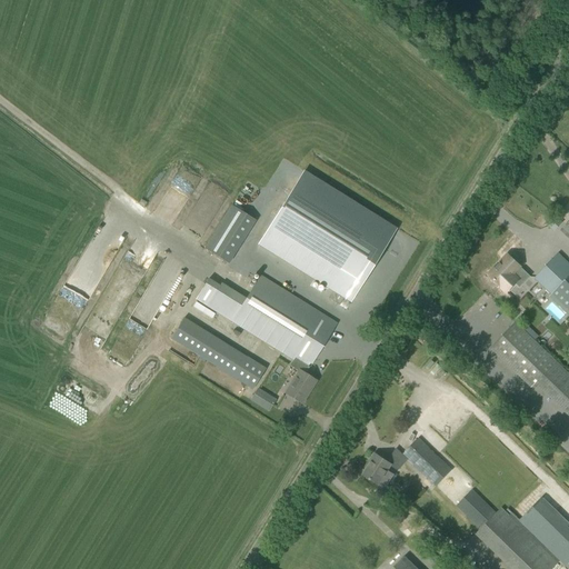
[(301,171),(257,242),(331,290),(327,298),(338,305),(342,297),(350,301),(396,229),(301,171)]
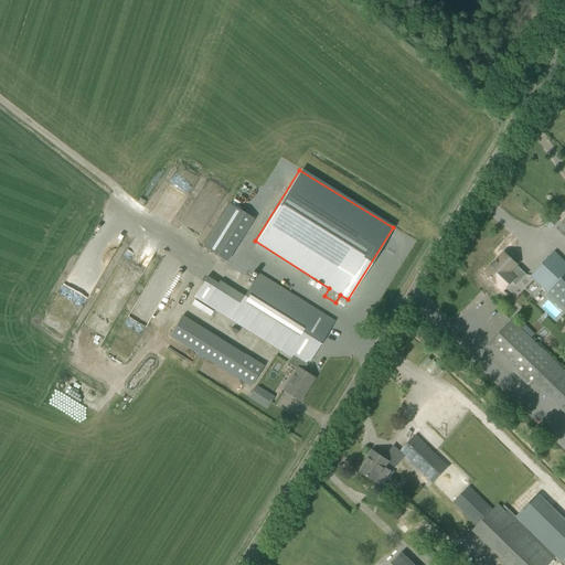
[(227,263),(254,220),(230,204),(203,247),(227,263)]
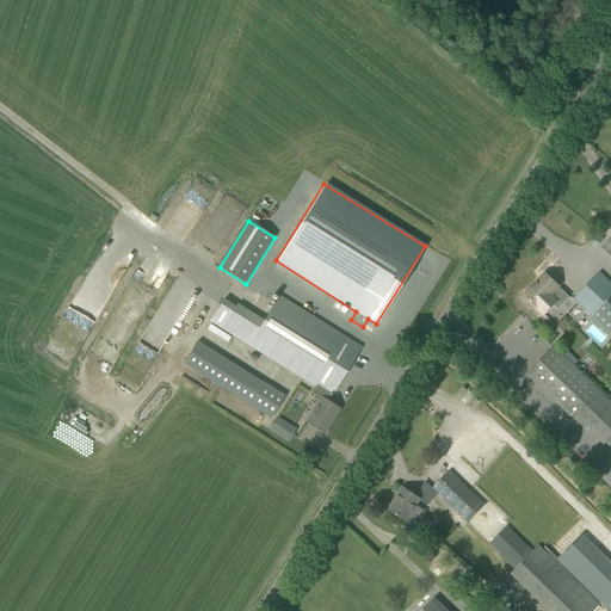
[(547,300),(559,288),(544,275),(524,296),(544,315),(553,306),(547,300)]
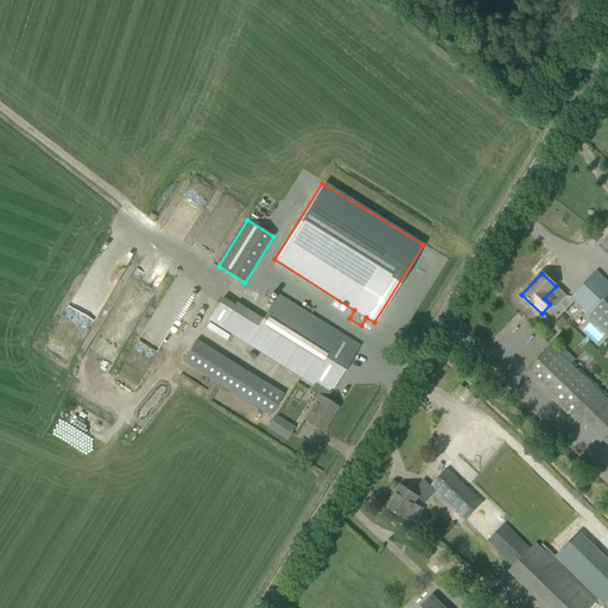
[(125,283),(126,279),(120,277),(114,289),(121,292),(126,284),(125,283)]
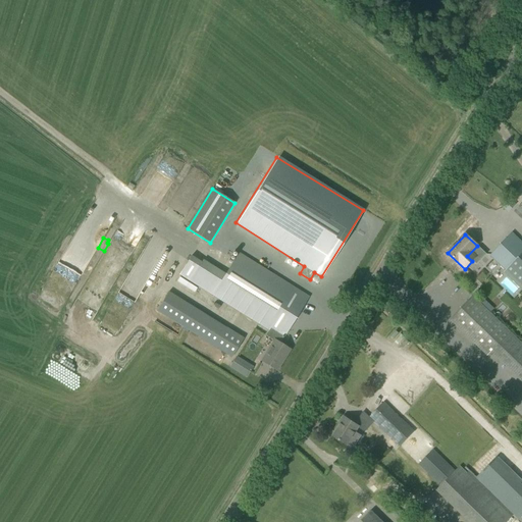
[(501,245),(491,255),(507,269),(521,253),(521,246),(518,242),(508,252),(501,245)]
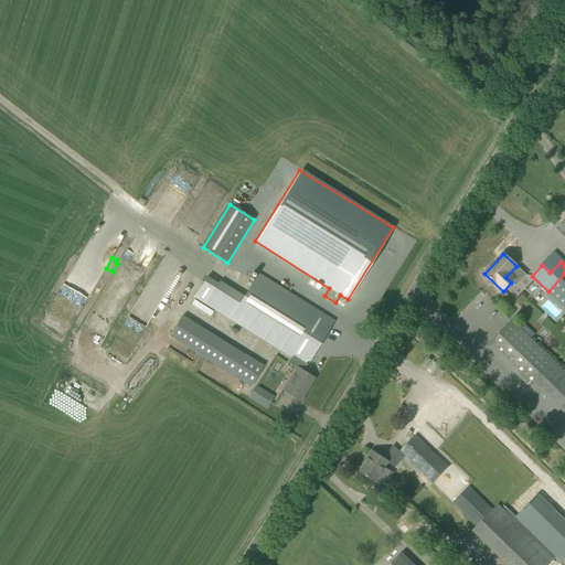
[(306,366),(333,322),(257,275),(242,299),(208,277),(194,298),(230,320),(295,360),(291,365),(297,369),(283,391),(299,401),(313,379),(301,372),(305,366),(306,366)]
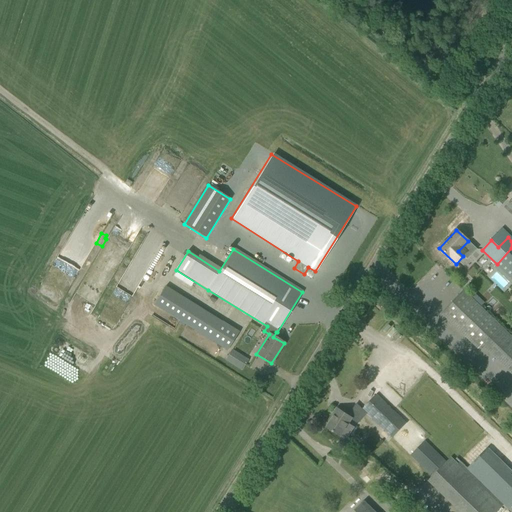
[(166,286),(154,305),(227,351),(239,331),(222,321),(166,286)]
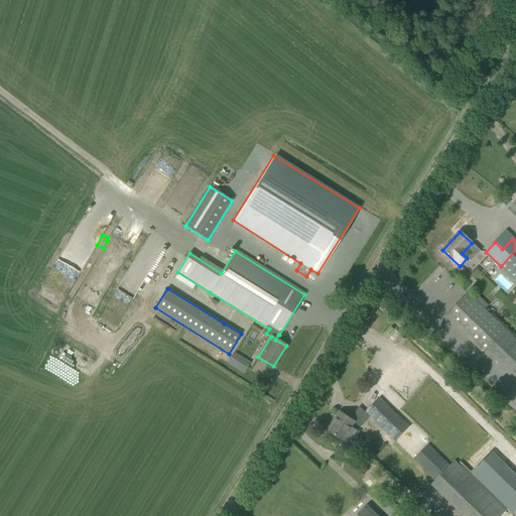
[(468,294),(445,316),(482,351),(485,348),(515,378),(515,340),(476,301),(468,294)]
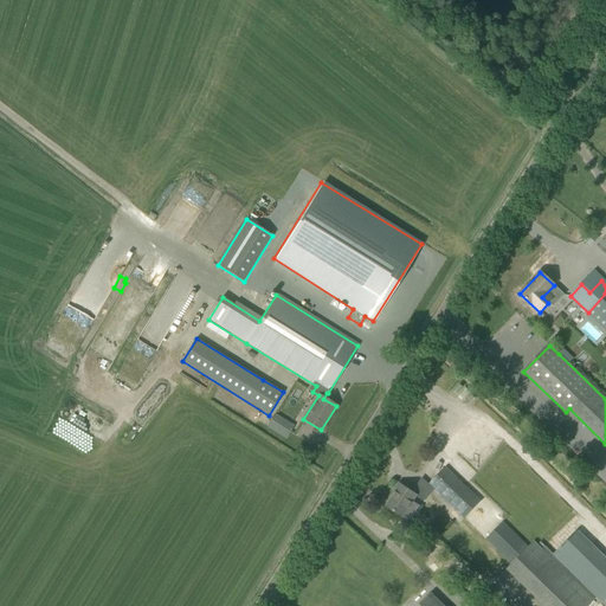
[(127,358),(116,378),(124,382),(135,362),(127,358)]
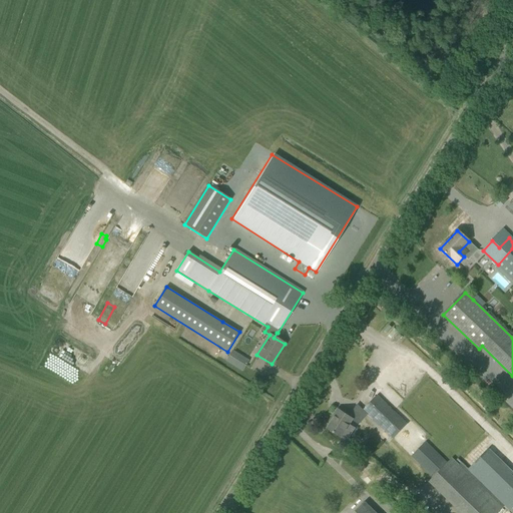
[(230,353),(225,362),(242,372),(247,363),(230,353)]
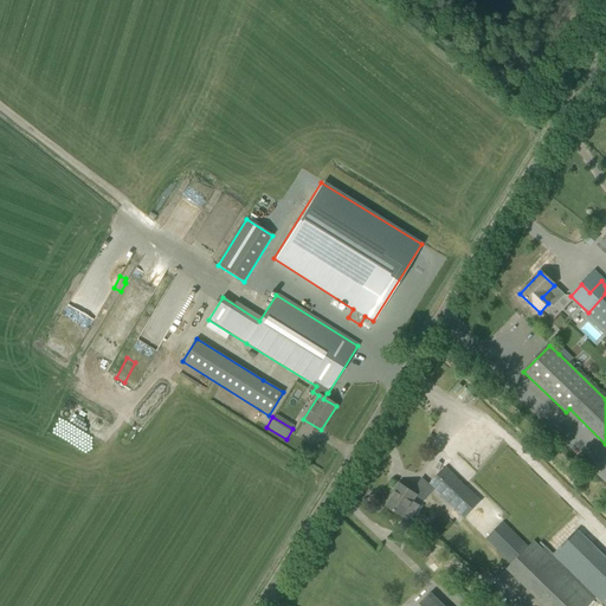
[(445,468),(429,484),(464,519),(481,502),(445,468)]
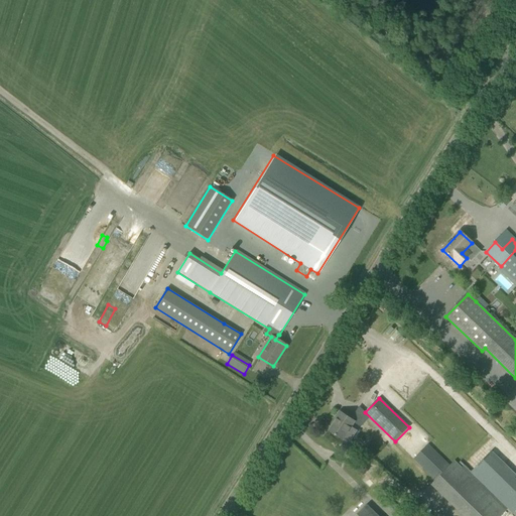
[(338,436),(350,443),(358,431),(351,427),(354,421),(352,419),(348,417),(340,412),(337,416),(339,417),(330,430),(338,436)]
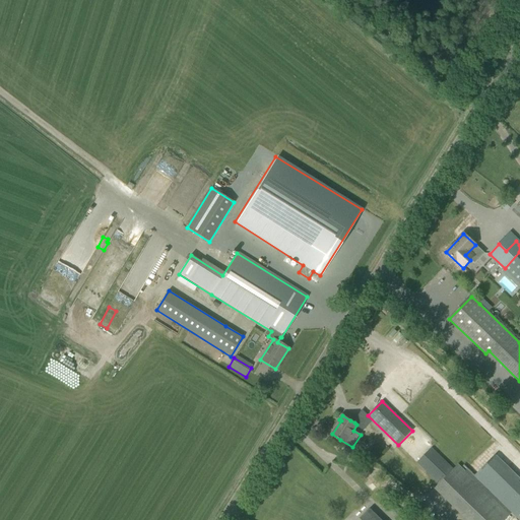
[(519,519),(519,483),(506,471),(488,490),(466,469),(464,472),(457,465),(453,469),(431,448),(416,463),(439,484),(434,489),(466,519),(504,519),(511,513),(519,519)]
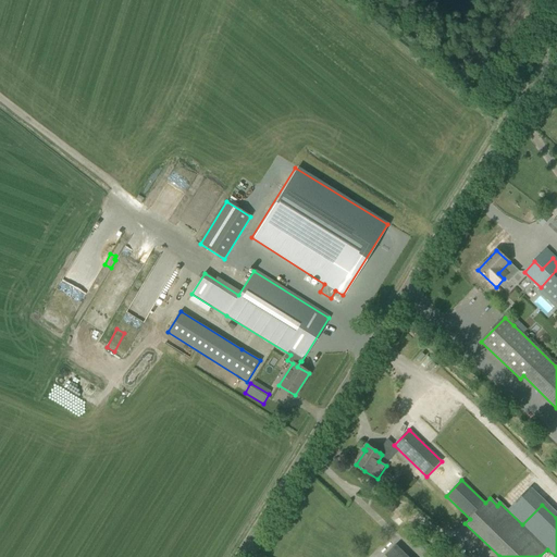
[(407,556),(396,546),(384,556),(407,556)]
